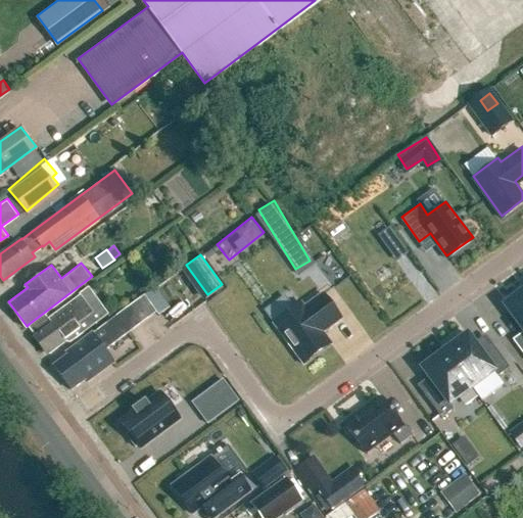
[(64,338),(69,339),(108,311),(89,284),(80,291),(81,291),(48,315),(45,312),(29,324),(35,332),(34,333),(44,347),(48,343),(51,348),(64,338)]
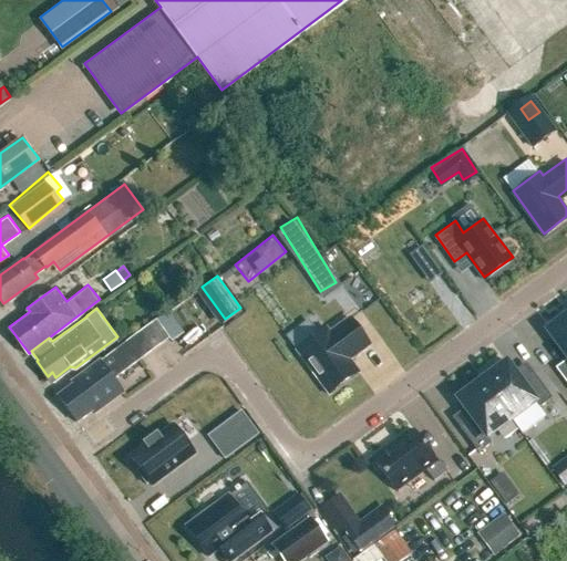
[(351,357),(372,342),(350,313),(330,328),(327,323),(295,347),(329,394),(360,370),(351,357)]
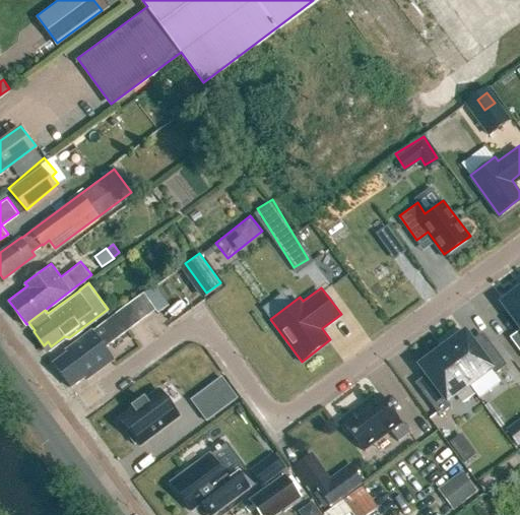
[(519,290),(505,301),(519,321),(519,326),(509,335),(519,348),(519,290)]
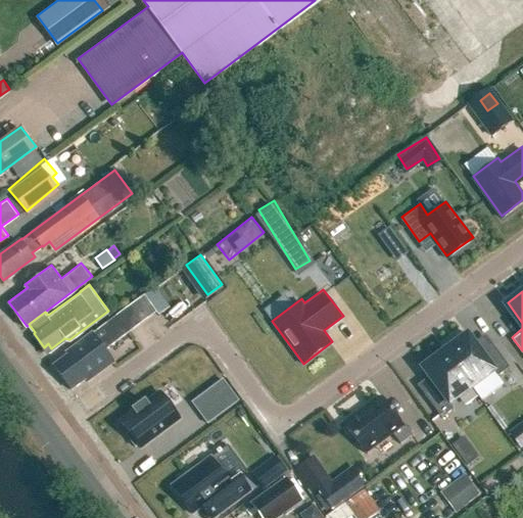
[(67,352),(53,363),(72,387),(87,375),(89,378),(113,359),(105,347),(155,309),(144,293),(66,351),(67,352)]
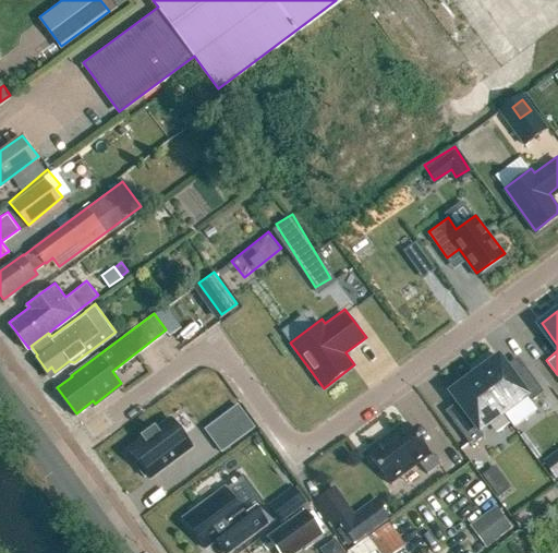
[(500,353),(476,372),(504,410),(528,393),(532,399),(545,389),(526,364),(514,373),(500,353)]
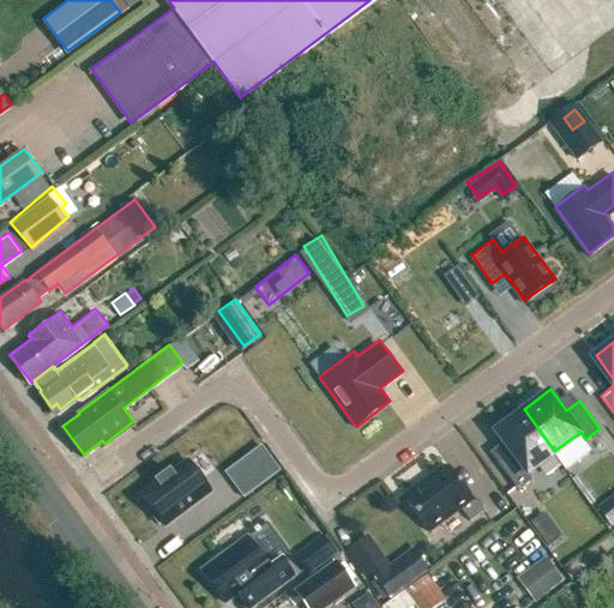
[(554,451),(524,409),(497,429),(512,451),(499,459),(519,487),(533,476),(529,470),(554,451)]
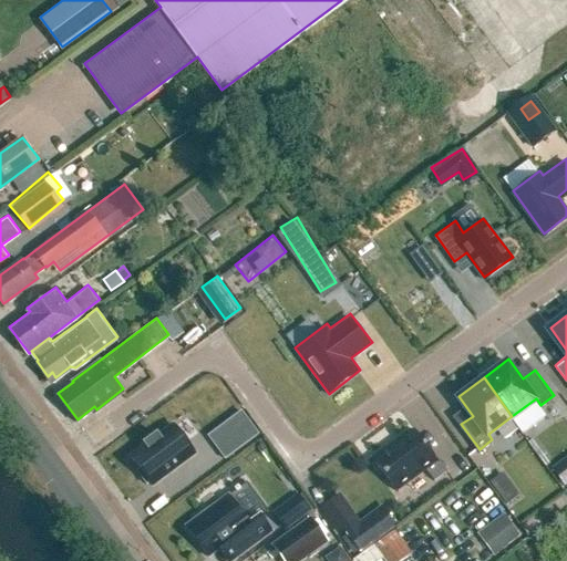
[(225,455),(257,430),(241,408),(208,433),(225,455)]
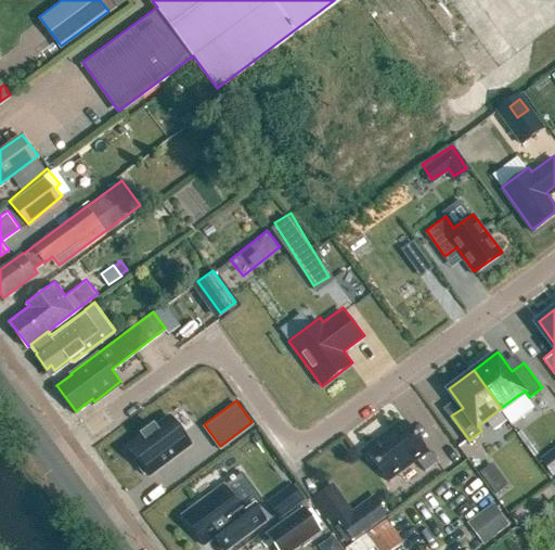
[(191,442),(170,413),(155,424),(154,422),(141,432),(142,434),(128,445),(137,457),(133,459),(143,472),(146,470),(149,473),(191,442)]
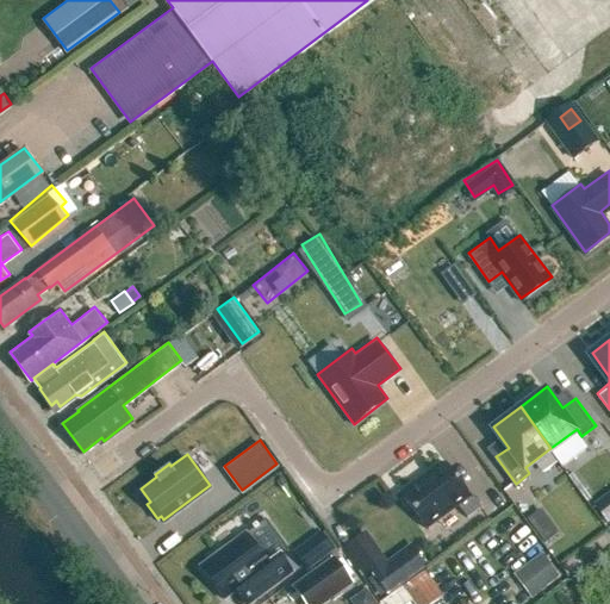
[(447,460),(403,492),(427,524),(459,502),(468,515),(483,504),(472,490),(470,491),(447,460)]
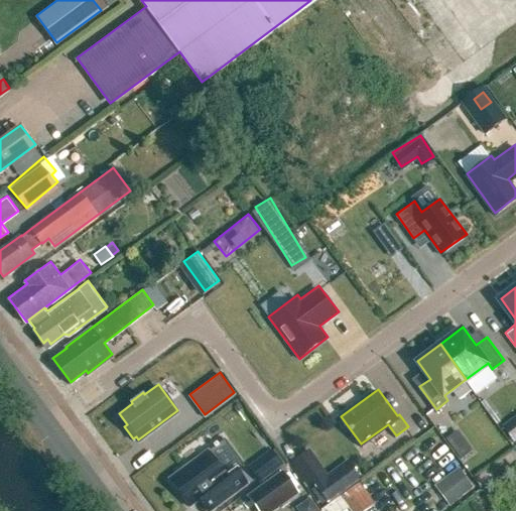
[(515,412),(502,423),(514,440),(515,438),(515,412)]
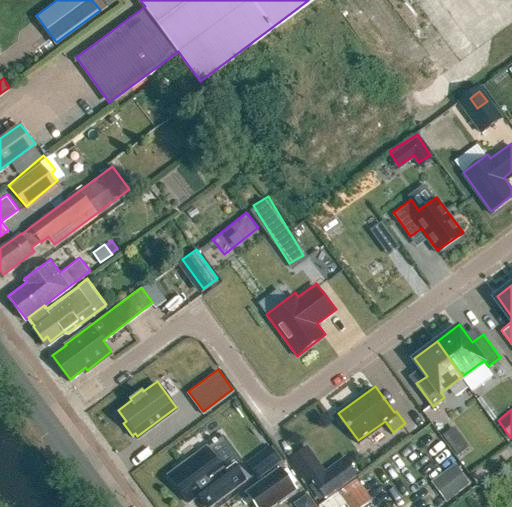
[(454,424),(442,433),(446,438),(458,430),(454,424)]
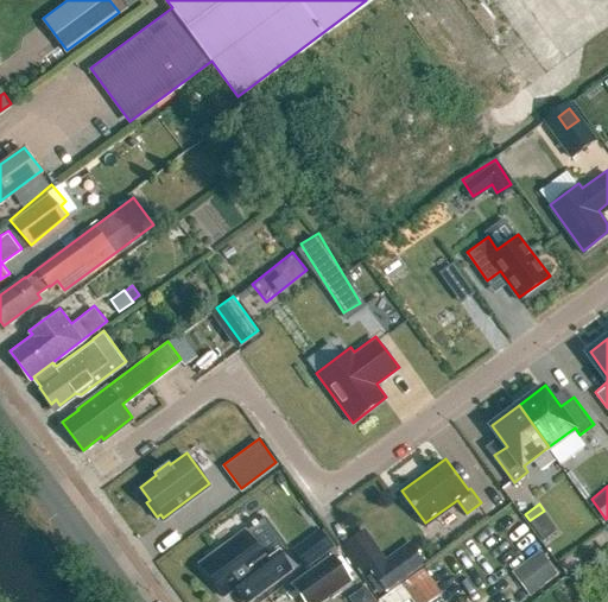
[(543,538),(557,527),(544,511),(530,520),(543,538)]
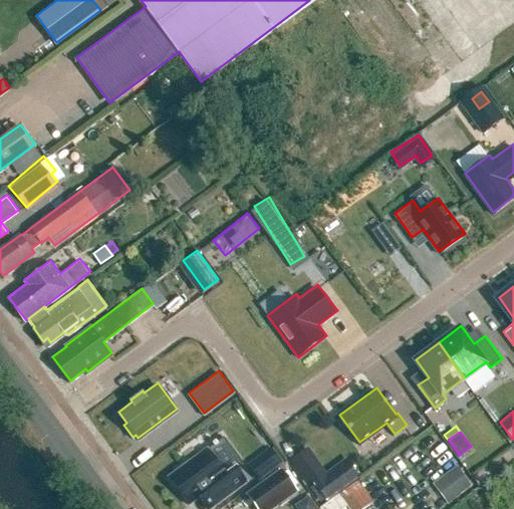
[(169,475),(189,502),(211,486),(221,499),(247,480),(237,466),(227,472),(208,446),(169,475)]
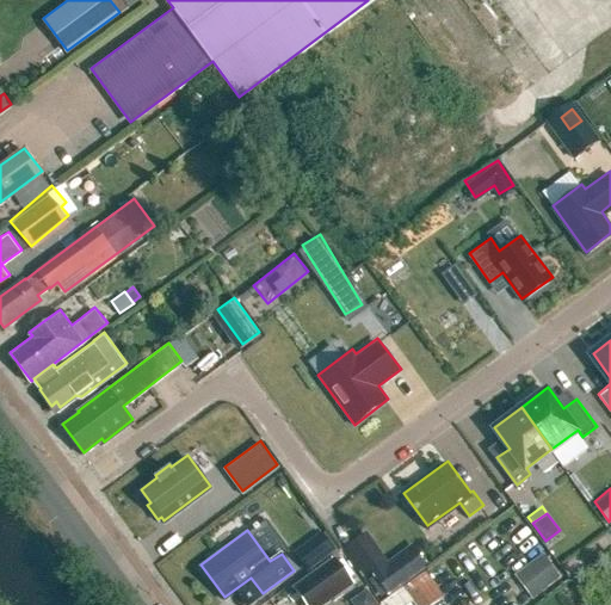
[(541,588),(560,574),(543,550),(523,566),(541,588)]
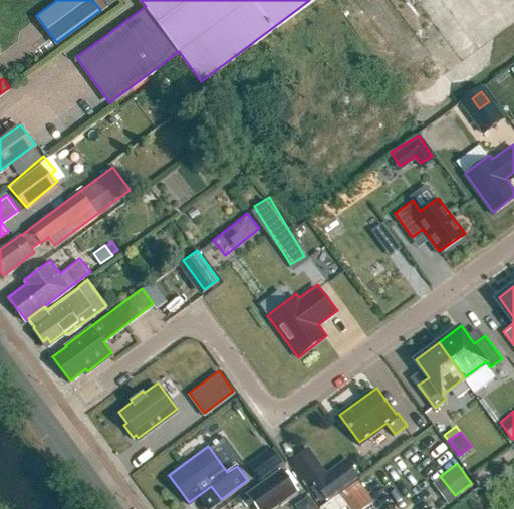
[(271,508),(297,489),(281,466),(254,485),(271,508)]
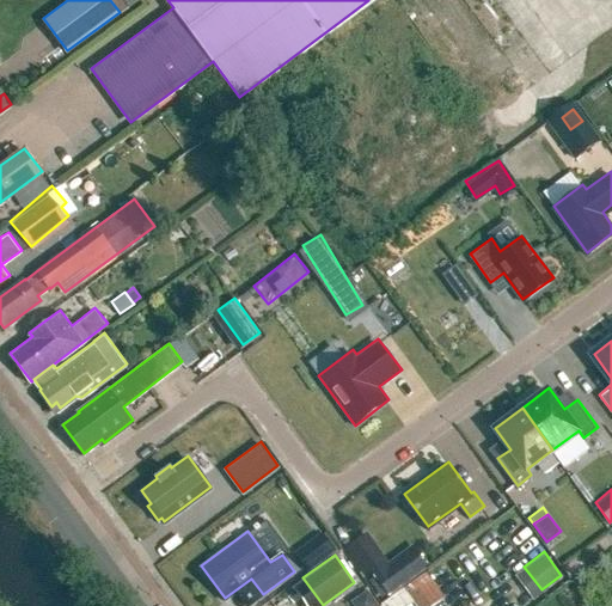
[(375,573),(389,591),(408,576),(396,558),(375,573)]
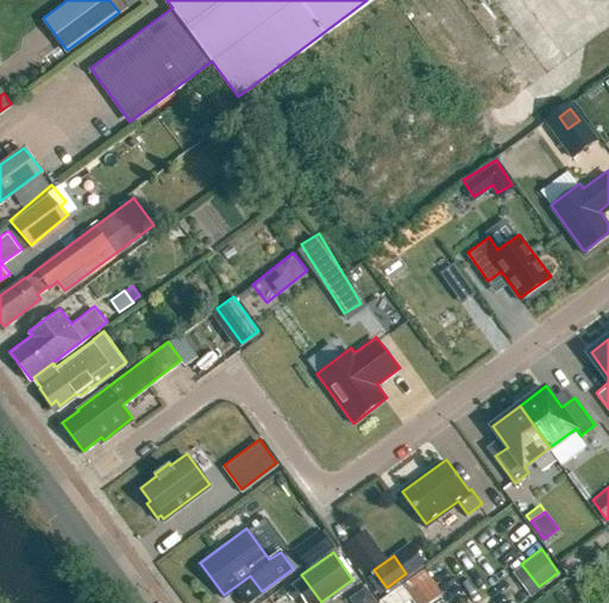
[(399,602),(410,595),(415,602),(422,602),(441,590),(425,566),(380,598),(381,601),(376,602),(399,602)]
